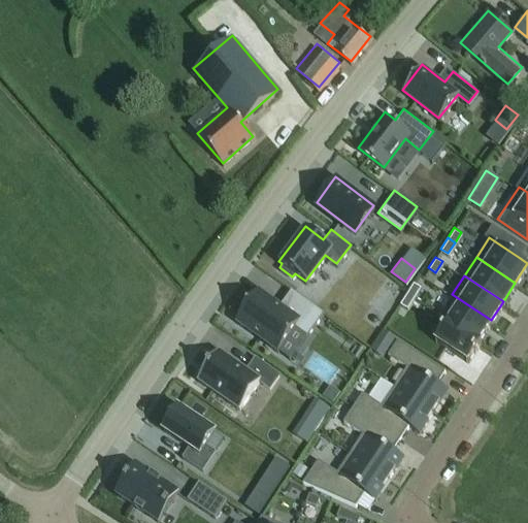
[(407,288),(405,290),(414,295),(420,285),(413,280),(407,288)]
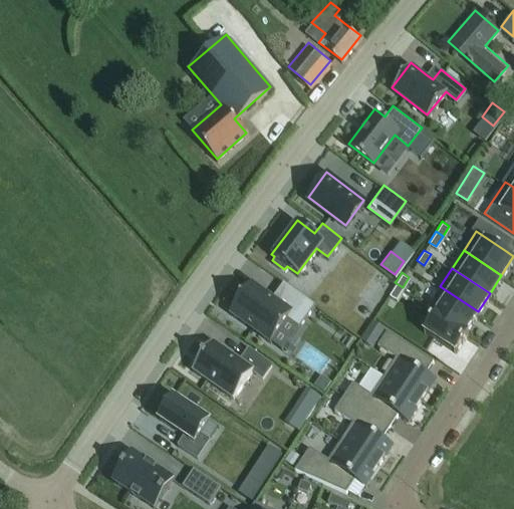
[(251,279),(229,310),(269,339),(270,338),(286,315),(298,323),(299,324),(314,302),(283,279),(272,294),(251,279)]
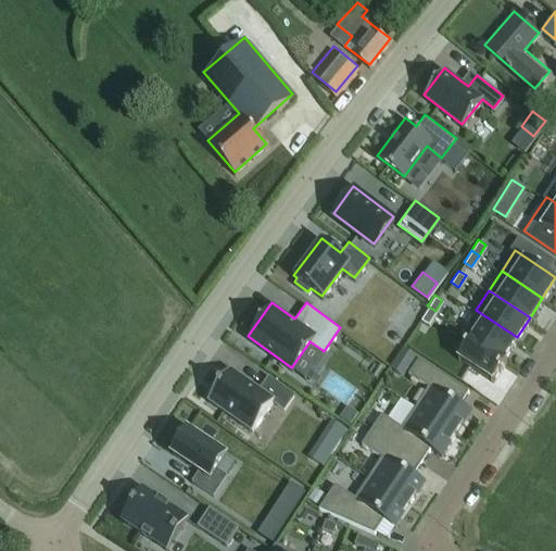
[(427,305),(420,317),(428,323),(436,311),(427,305)]
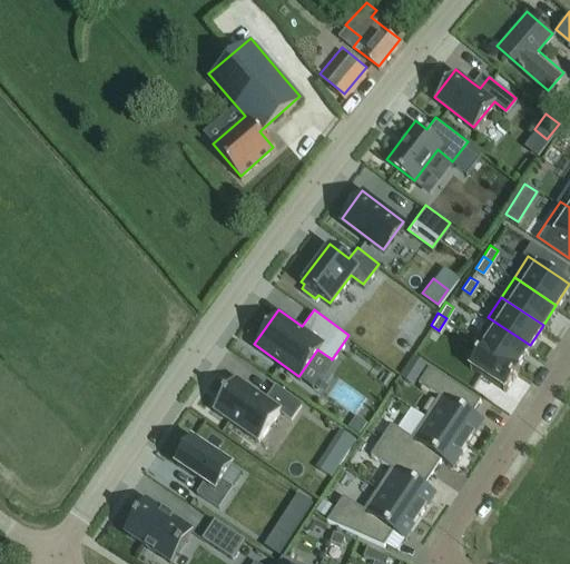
[(477,334),(473,338),(482,344),(483,343),(517,365),(517,364),(530,345),(488,317),(477,334)]
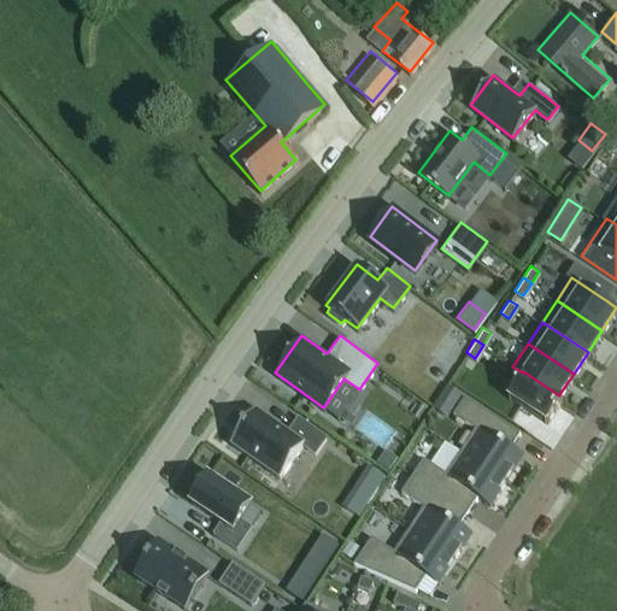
[(522,372),(507,394),(546,419),(562,395),(559,394),(559,395),(523,371),(522,372)]
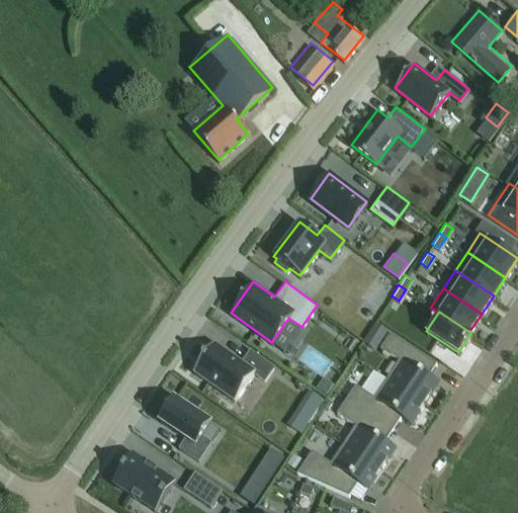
[(363,338),(363,339),(375,346),(387,328),(375,321),(363,338)]
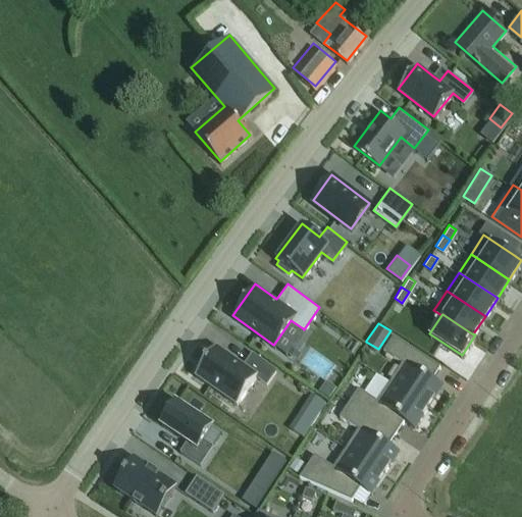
[(393,332),(382,348),(402,360),(388,379),(427,405),(440,384),(430,377),(439,364),(393,332)]
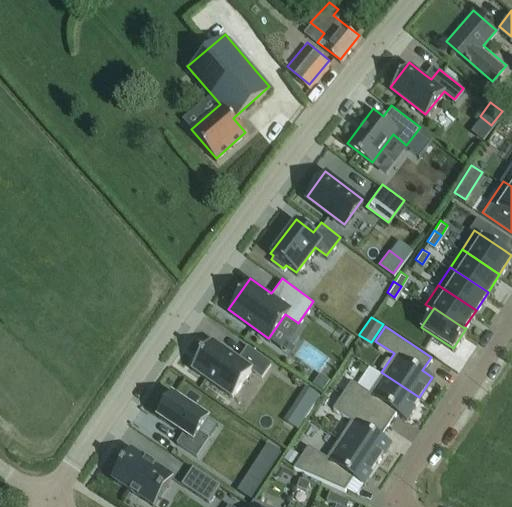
[(259,374),(269,360),(247,344),(239,356),(211,337),(191,365),(232,394),(250,368),(259,374)]
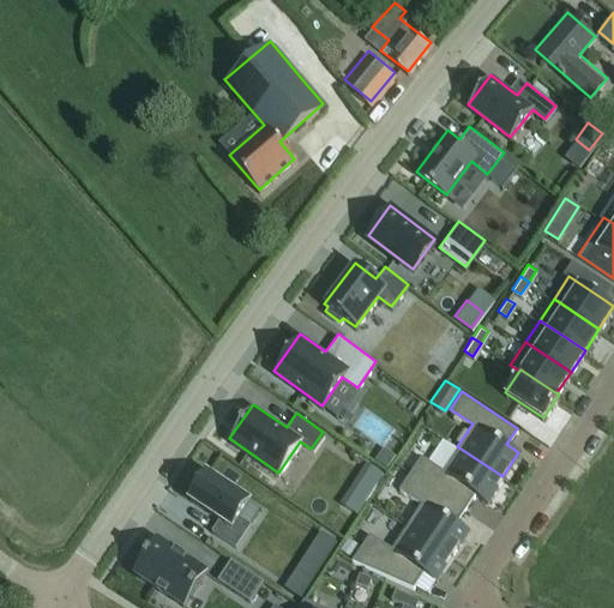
[(421,453),(410,470),(465,507),(475,492),(487,500),(503,476),(457,446),(443,468),(421,453)]
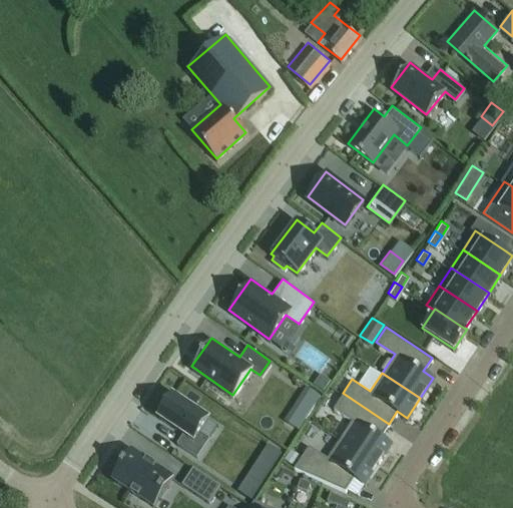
[(172,393),(158,415),(183,432),(176,442),(196,455),(208,436),(199,430),(207,417),(172,393)]
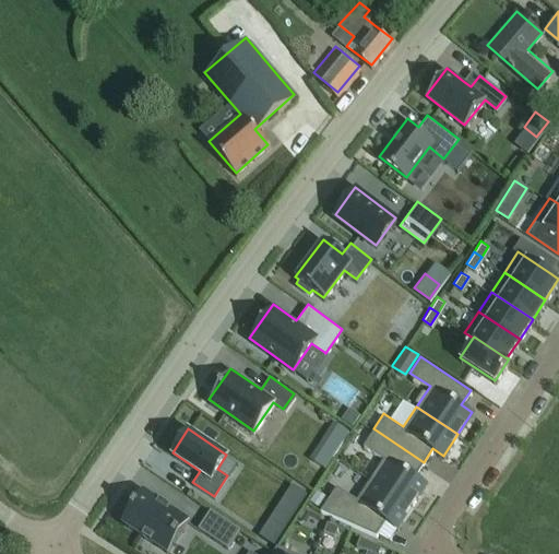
[(373,428),(363,444),(383,457),(370,478),(411,505),(425,483),(414,475),(424,462),(373,428)]
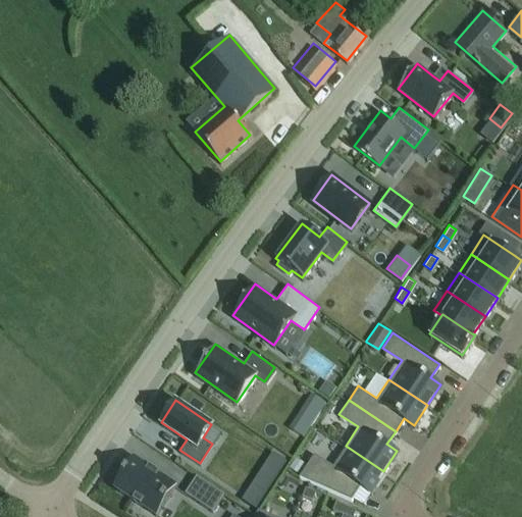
[(314,452),(299,474),(351,498),(360,484),(370,492),(383,471),(346,446),(332,464),(314,452)]
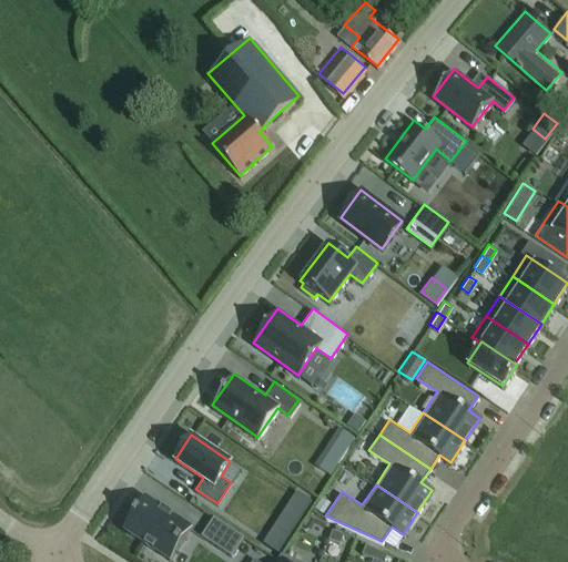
[(321,493),(313,504),(324,512),(332,501),(321,493)]
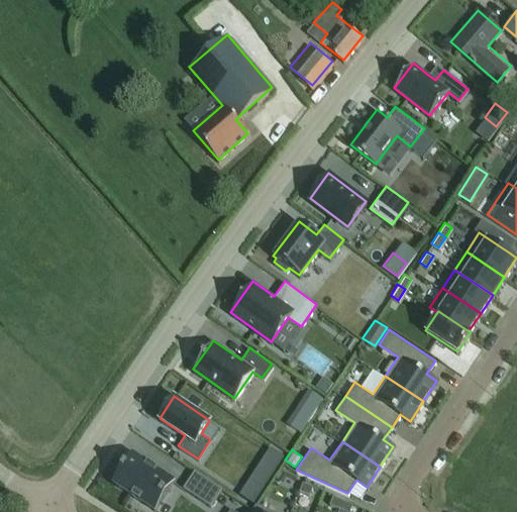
[(121,470),(113,481),(153,508),(173,479),(157,469),(158,467),(157,467),(147,461),(148,461),(147,459),(146,462),(132,452),(125,464),(124,464),(120,469),(121,470)]
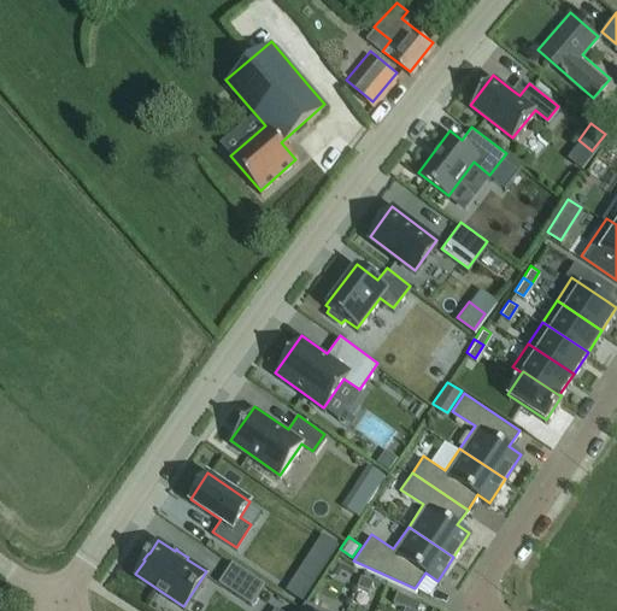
[(304,559),(286,587),(301,597),(319,569),(304,559)]
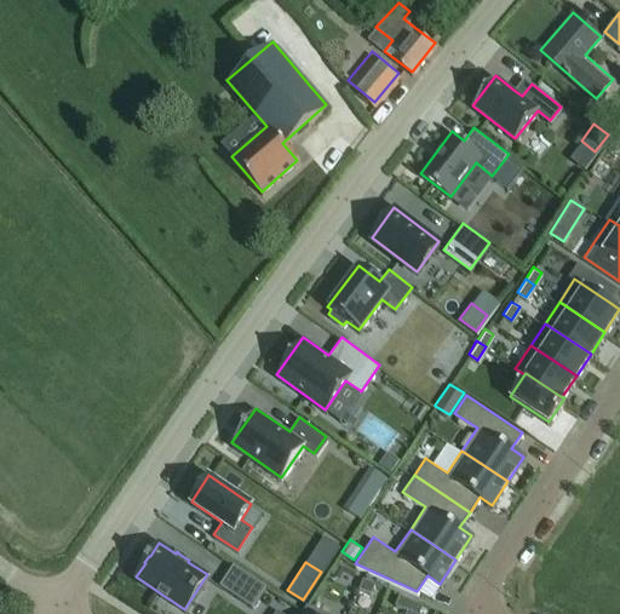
[(233,563),(219,583),(251,604),(265,584),(233,563)]
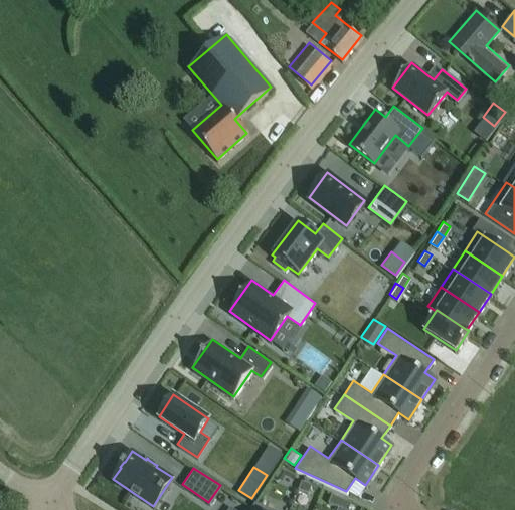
[(301,479),(298,487),(308,491),(311,483),(302,479),(301,479)]
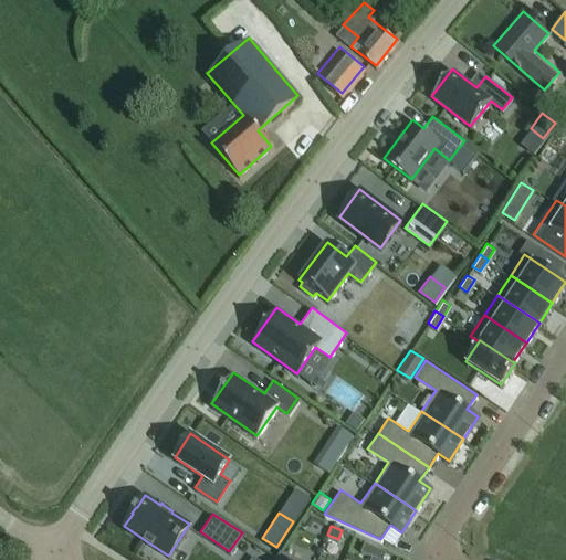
[(364,540),(360,549),(370,553),(371,555),(375,546),(375,545),(364,540)]
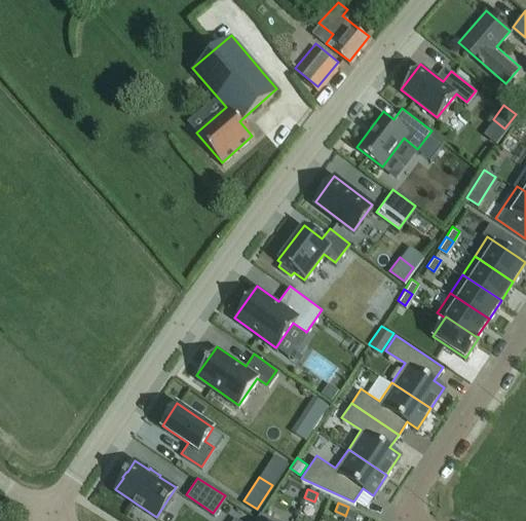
[(348,508),(345,516),(354,520),(359,512),(348,508)]
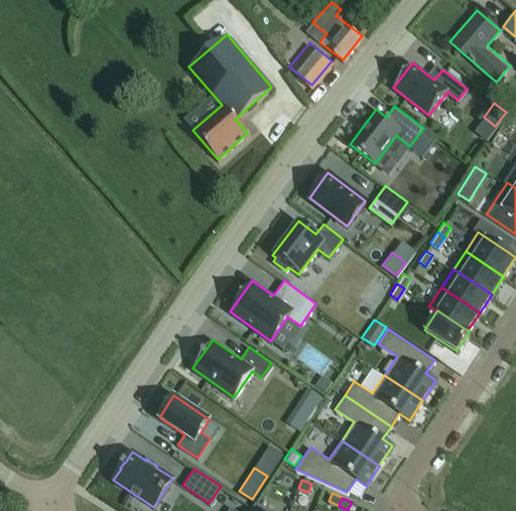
[(277,510),(255,501),(248,510),(277,510)]
